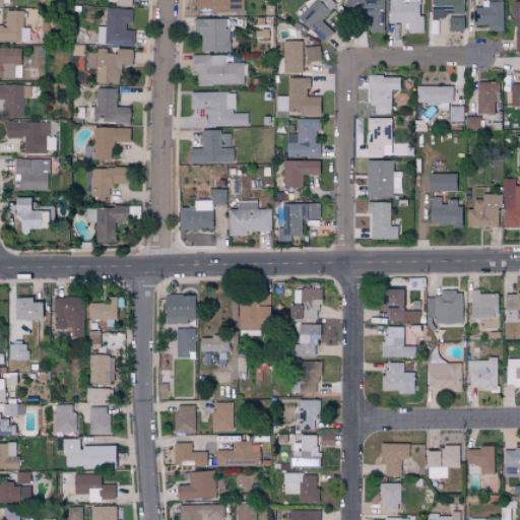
[(242,12),(242,0),(194,0),(194,7),(209,7),(209,11),(242,12)]
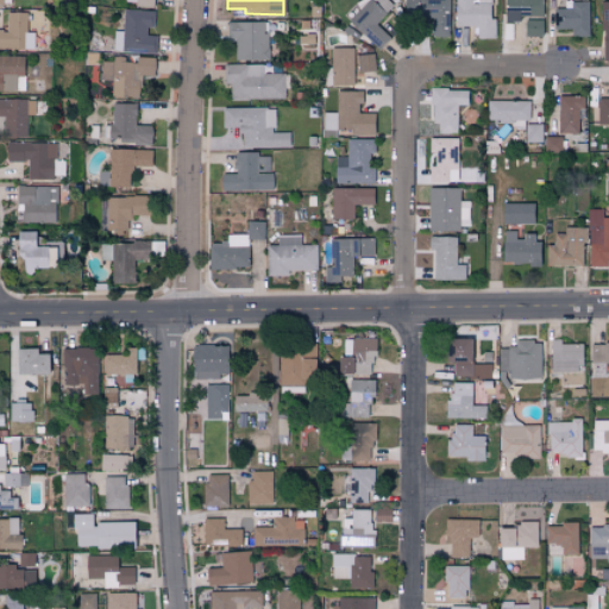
[(393,5),(387,0),(360,0),(356,6),(359,8),(349,20),(378,49),(390,37),(375,24),(393,5)]
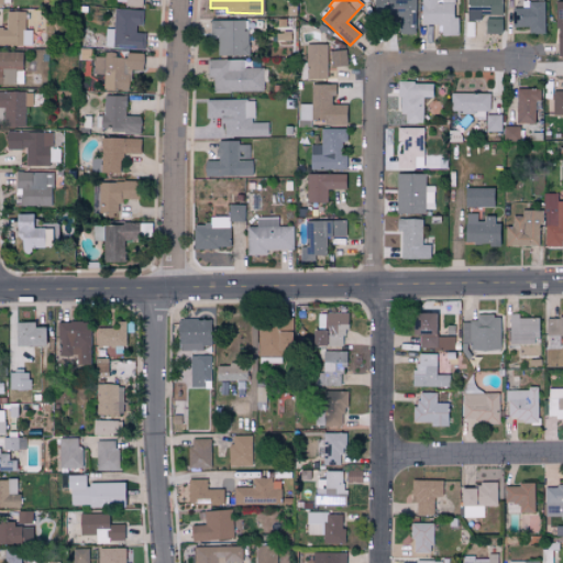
[(415,0),(373,0),(373,15),(399,15),(398,33),(415,34),(415,0)]
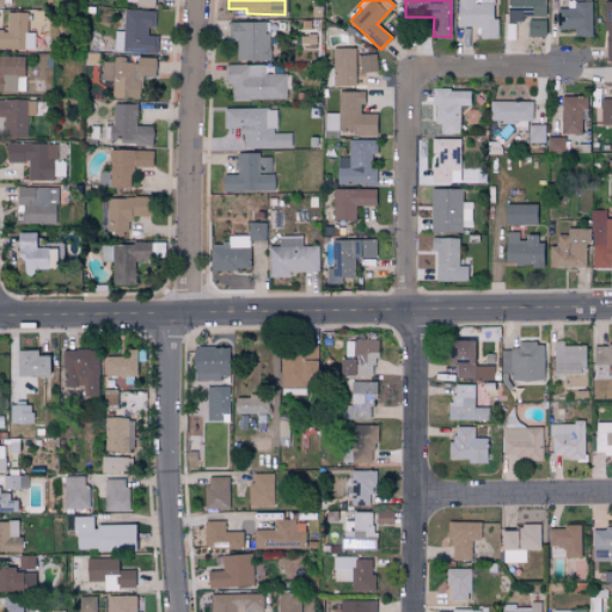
[(497,38),(497,18),(493,18),(493,0),(458,0),(458,26),(478,26),(478,38),(497,38)]
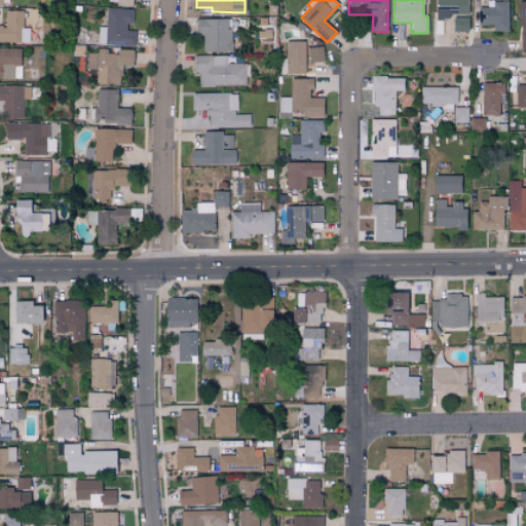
[(436,0),(437,19),(450,19),(450,13),(468,13),(467,0),(436,0)]
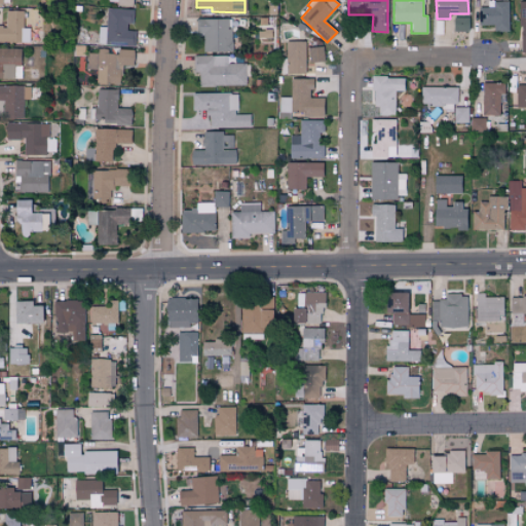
[(479,26),(493,25),(493,32),(510,32),(510,1),(479,1),(479,26)]
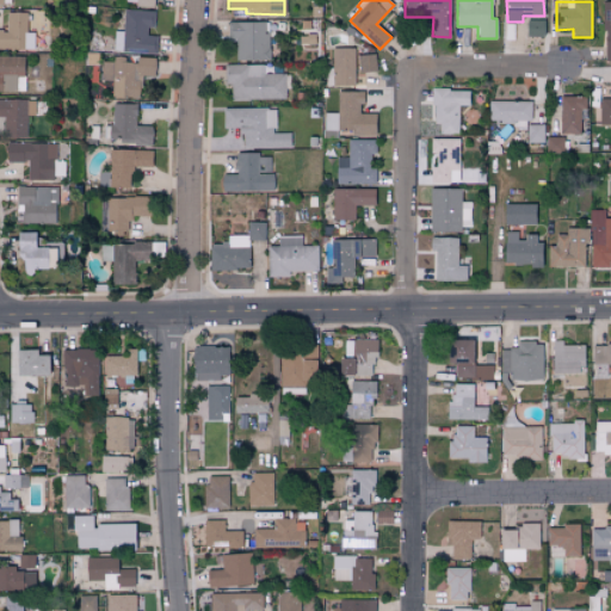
[(156,53),(158,36),(152,36),(153,11),(123,10),(123,30),(113,30),(113,51),(156,53)]
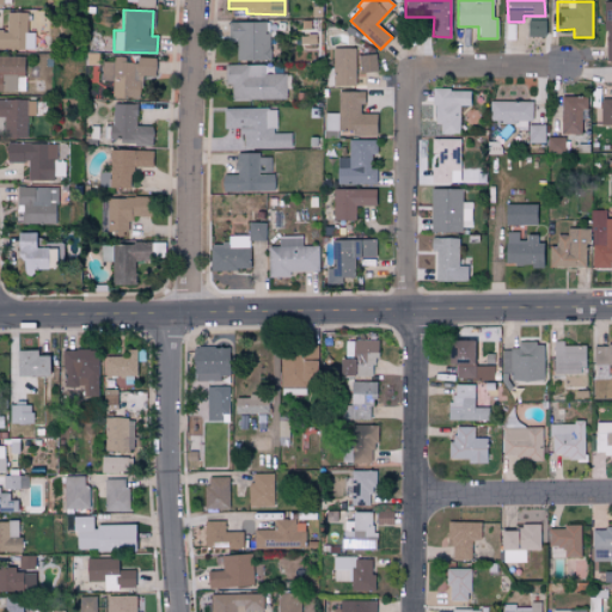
[(26,32),(26,12),(7,12),(6,30),(0,29),(0,48),(34,49),(35,32),(26,32)]
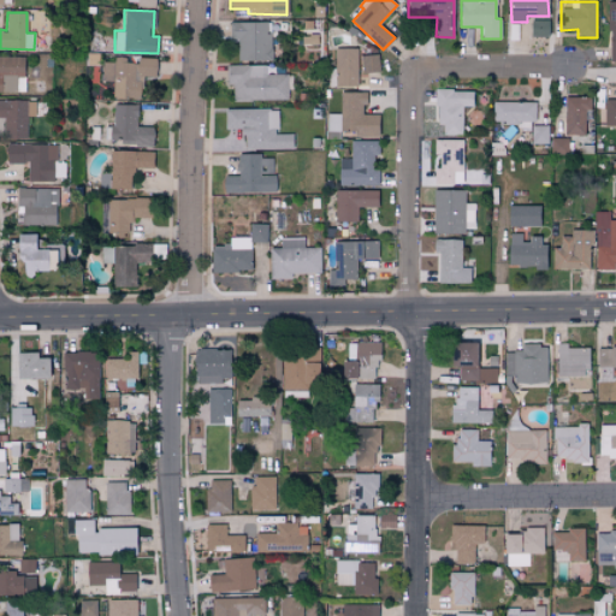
[(548,21),(531,19),(531,36),(548,37),(548,21)]
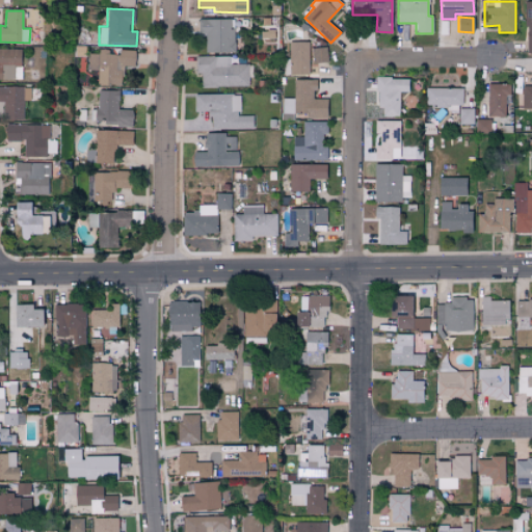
[(233,18),(198,19),(198,34),(206,34),(206,52),(234,51),(233,18)]
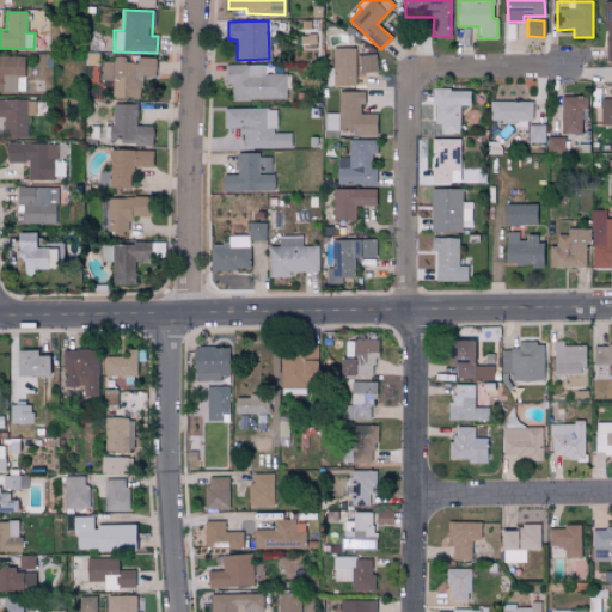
[(354,47),(332,48),(332,85),(355,85),(354,47)]
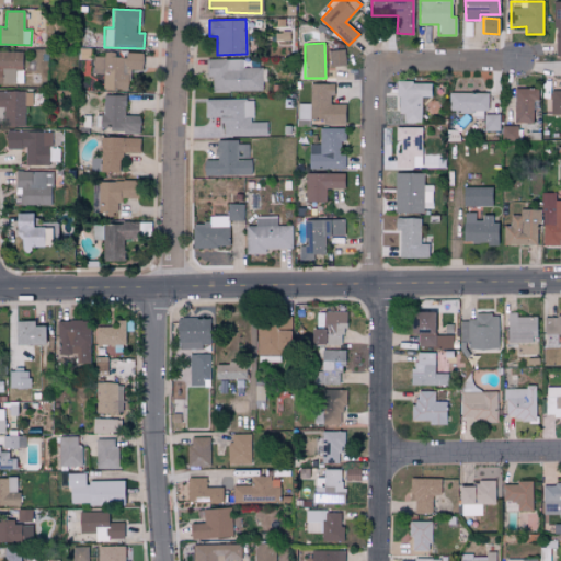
[(345,49),(329,50),(330,66),(345,66),(345,49)]
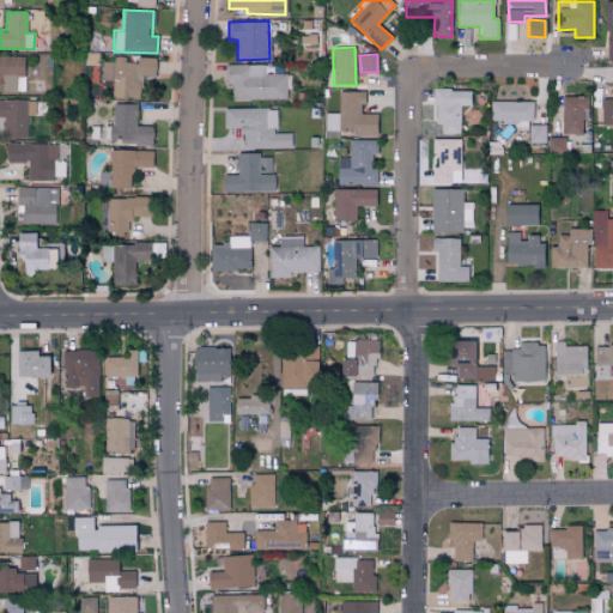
[(0,90),(23,91),(24,56),(0,55),(0,90)]
